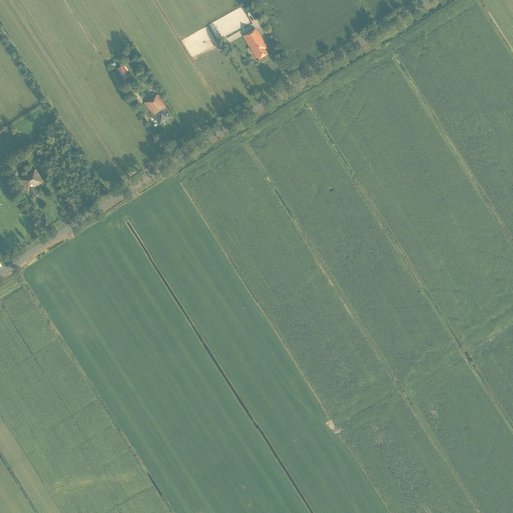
[(259,60),(268,54),(266,50),(268,48),(257,30),(252,32),(252,31),(243,36),(257,59),(258,58),(259,60)]
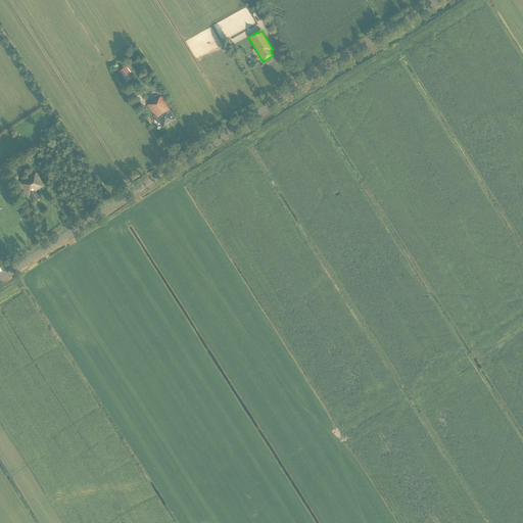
[(253,56),(245,43),(244,43),(242,40),(239,42),(249,58),(253,56)]
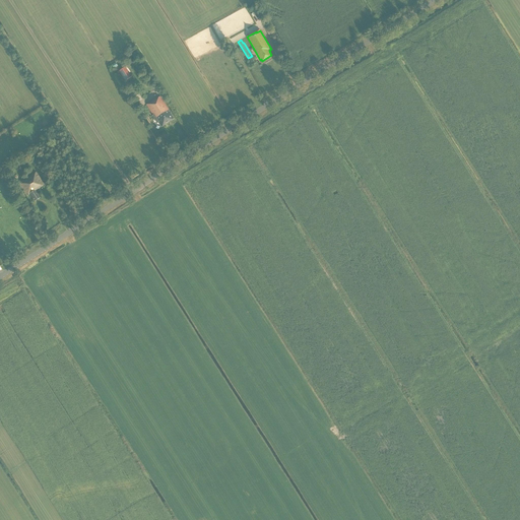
[(132,76),(125,67),(119,71),(124,78),(122,79),(124,82),(132,76)]
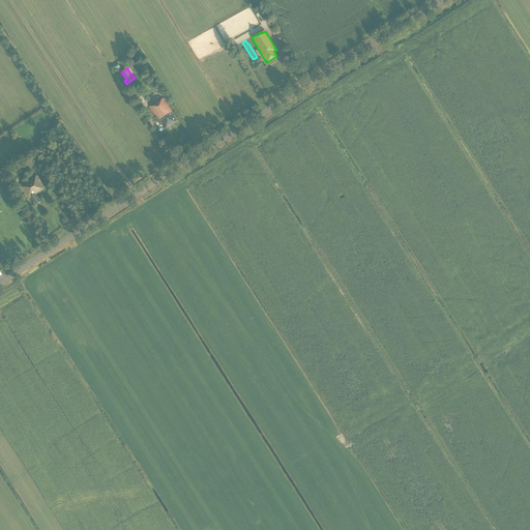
[(160,92),(165,97),(167,96),(160,88),(156,91),(158,93),(160,92)]
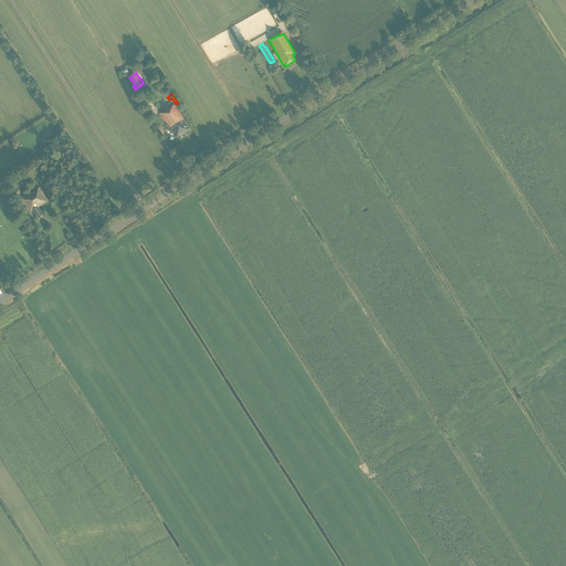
[(176,138),(189,129),(185,124),(186,123),(174,105),(170,108),(169,107),(159,115),(169,129),(169,128),(176,138)]
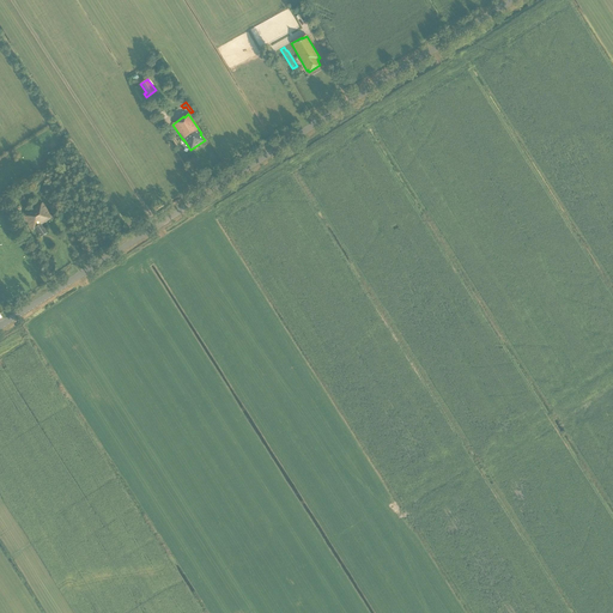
[(35,229),(41,237),(47,234),(41,225),(52,218),(42,202),(22,217),(31,232),(35,229)]
